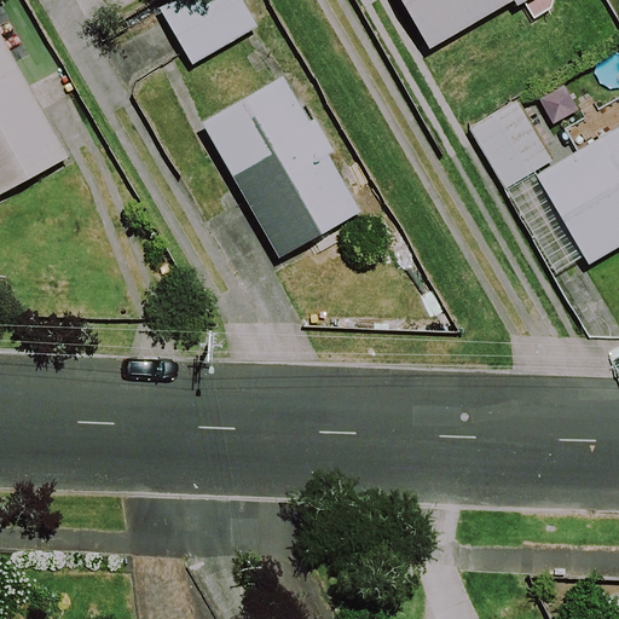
[(256,25),(242,0),(165,0),(158,4),(191,62),(256,25)]
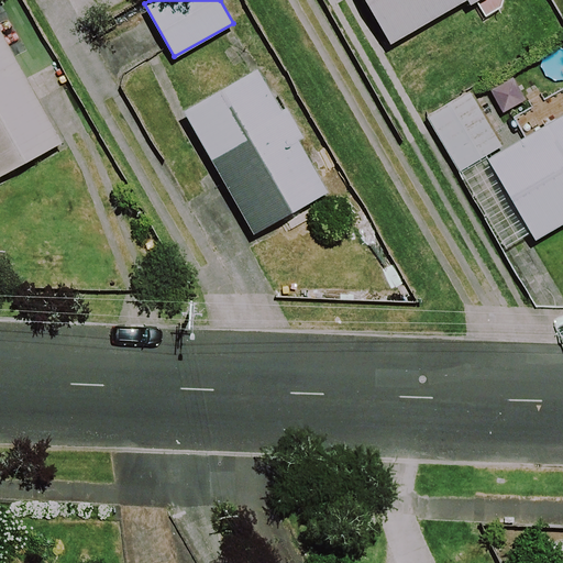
[(473,0),(365,0),(390,43),(463,0),(468,0),(471,2),(473,0)]
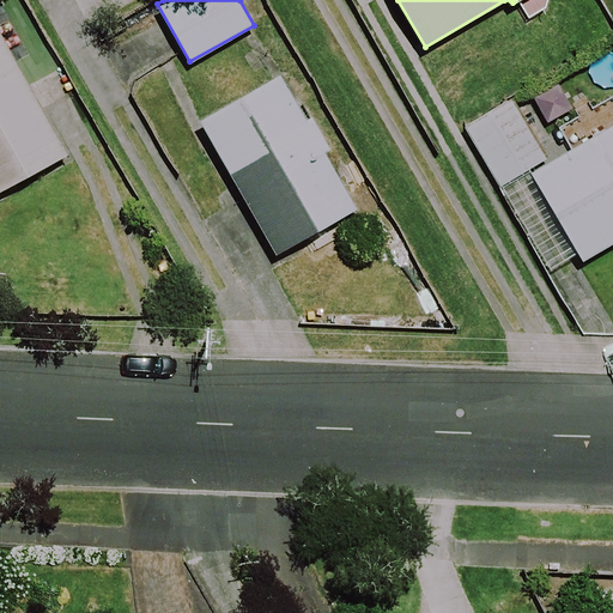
[(0,192),(70,153),(0,31),(0,192)]
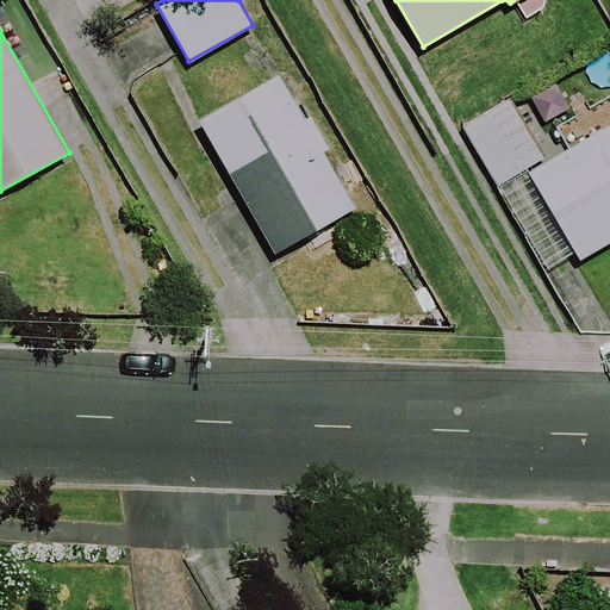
[(304,118),(278,73),(198,118),(275,253),(355,206),(323,149),(329,145),(310,114),(304,118)]
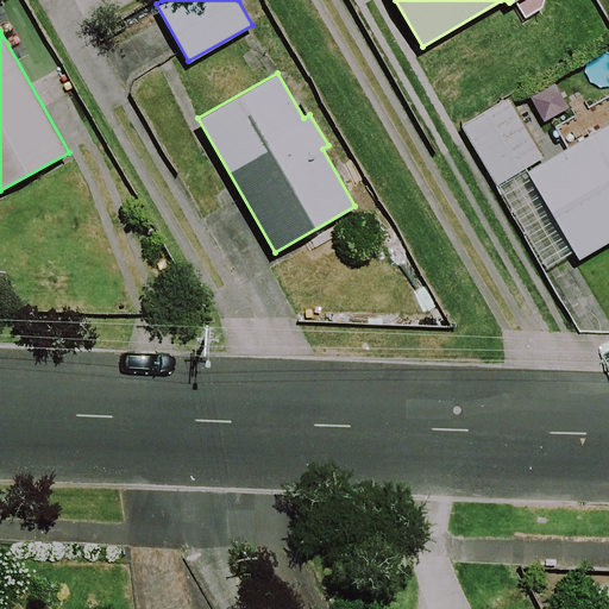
[(541,157),(509,99),(463,125),(495,183),(541,157)]
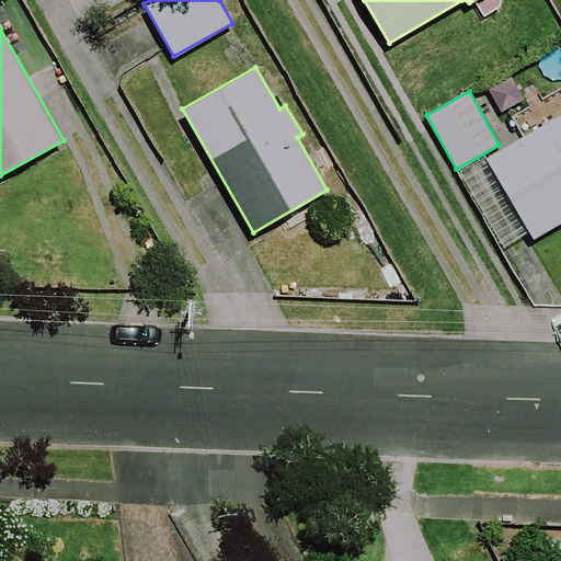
[(560,114),(487,158),(535,239),(560,222),(560,114)]
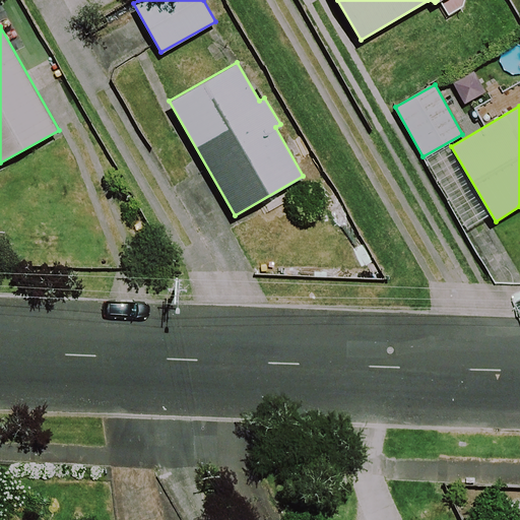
All buildings are outlined.
